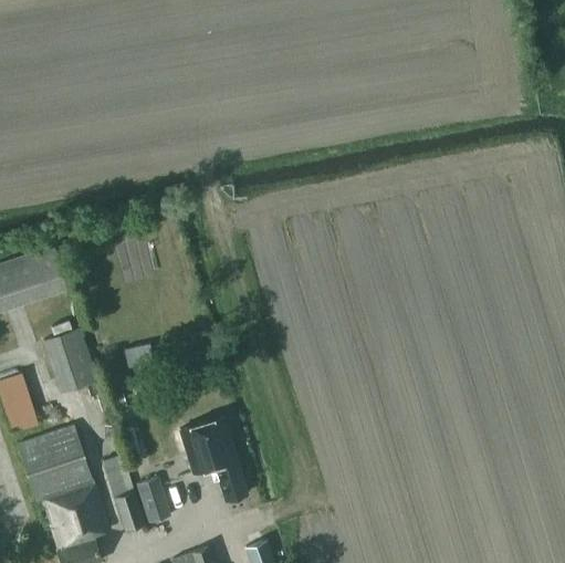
[(0,264),(0,312),(69,289),(54,246),(0,264)]
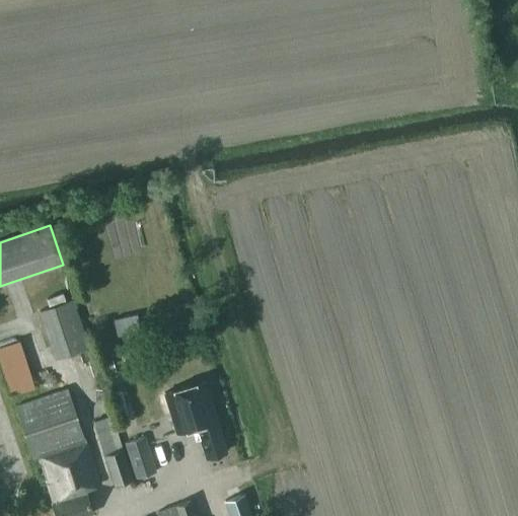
[(40,312),(56,361),(90,350),(74,301),(40,312)]
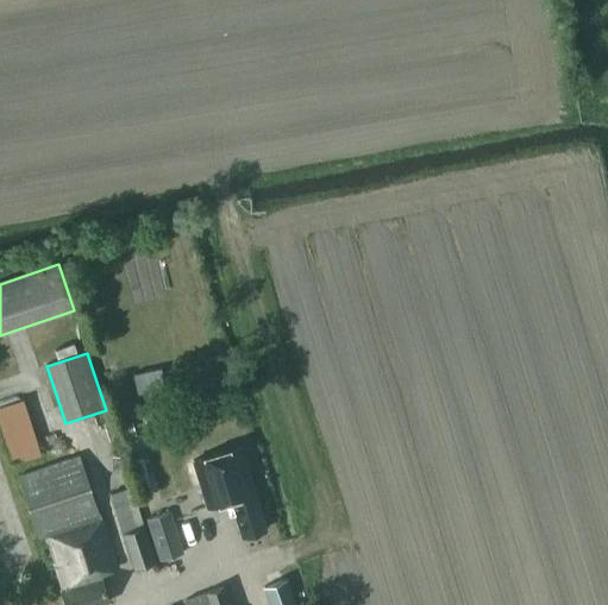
[(42,458),(24,402),(0,409),(0,422),(14,466),(42,458)]
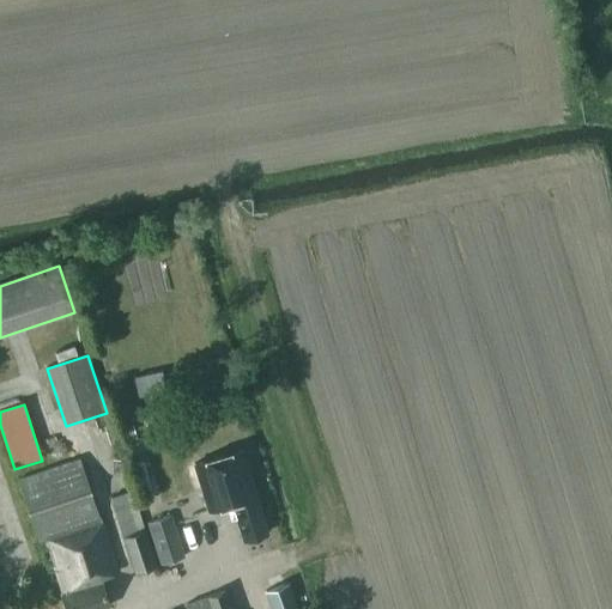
[(220,458),(194,466),(207,510),(223,505),(224,506),(228,521),(234,518),(241,540),(265,533),(254,495),(253,495),(240,452),(220,458)]
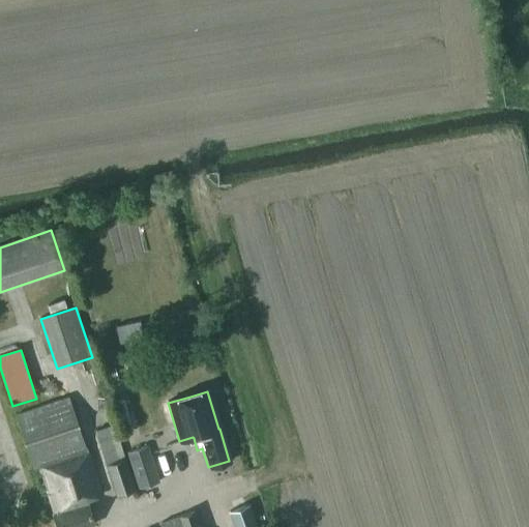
[(101,495),(67,392),(15,410),(35,472),(41,470),(57,517),(54,518),(56,526),(93,526),(85,500),(101,495)]
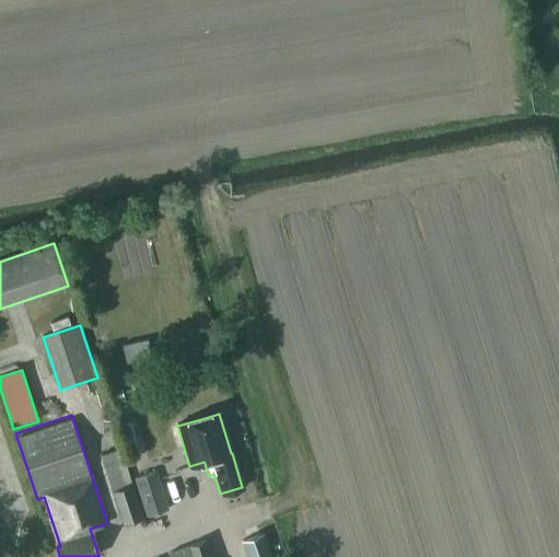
[(132,425),(120,428),(130,460),(141,456),(132,425)]
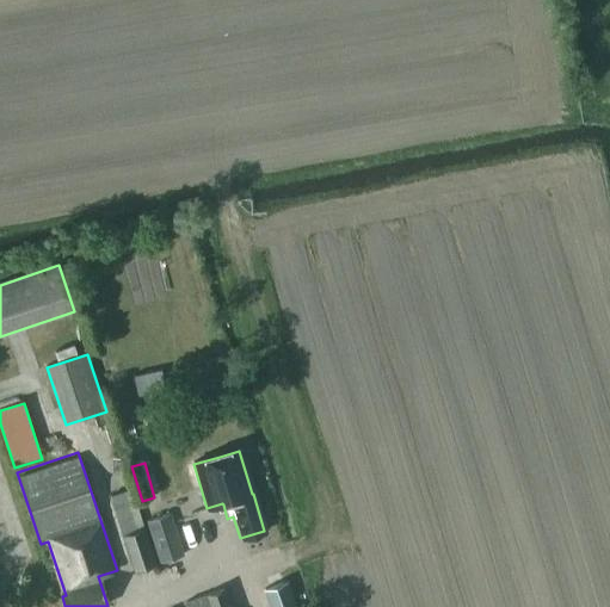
[(124,538),(135,574),(158,567),(146,531),(145,532),(130,493),(110,500),(123,539),(124,538)]
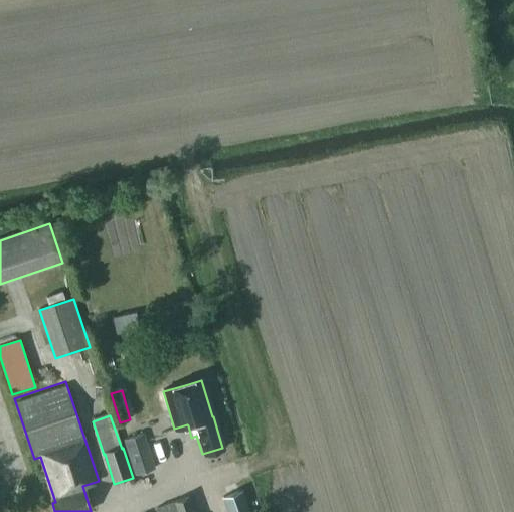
[(156,470),(145,436),(125,442),(136,477),(156,470)]
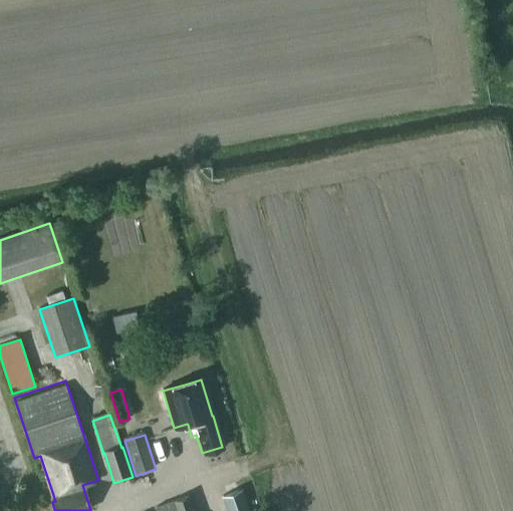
[(223,498),(227,510),(250,510),(242,490),(223,498)]
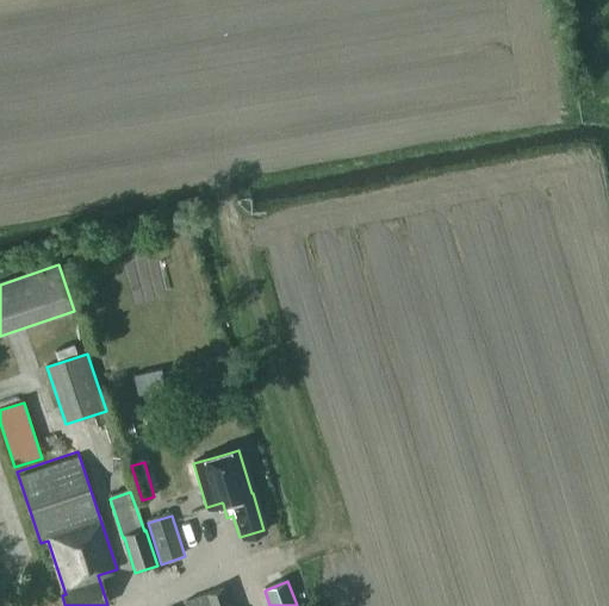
[(225,605),(222,593),(187,605),(225,605)]
